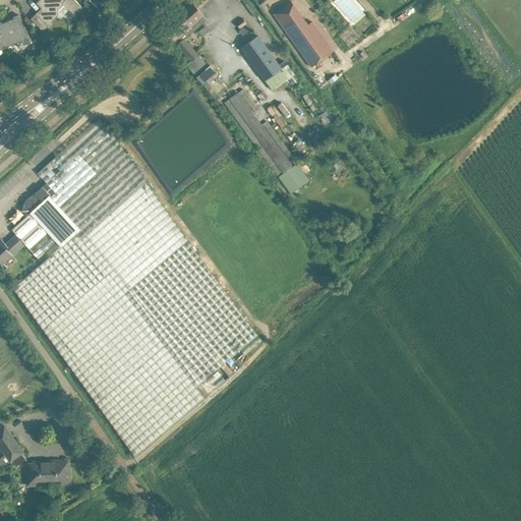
[(39,0),(37,3),(42,8),(36,13),(44,21),(39,26),(43,31),(54,19),(54,18),(57,14),(57,11),(55,9),(62,3),(75,15),(79,15),(84,10),(74,0),(39,0)]
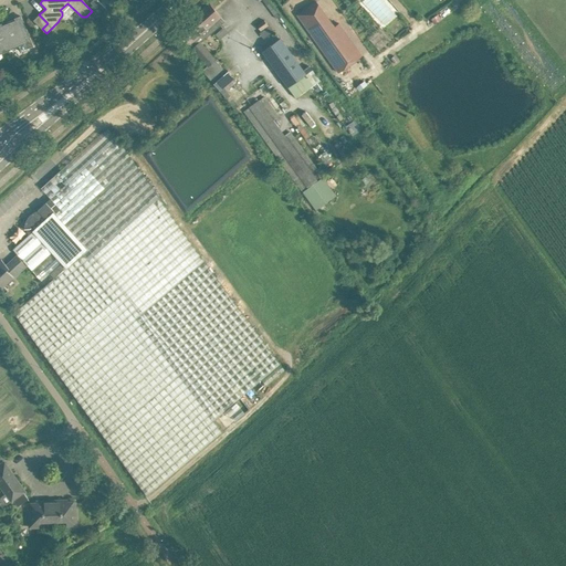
[(316,1),(297,14),(337,72),(362,55),(338,22),(334,25),(316,1)]
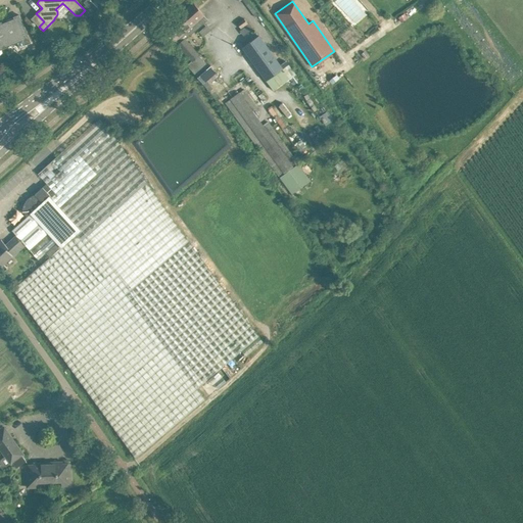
[(193,3),(164,29),(171,37),(174,40),(175,39),(179,43),(177,45),(191,60),(187,64),(203,84),(217,73),(210,65),(209,66),(199,55),(185,39),(185,38),(183,39),(179,35),(192,24),(196,29),(207,19),(200,11),(198,8),(193,3)]
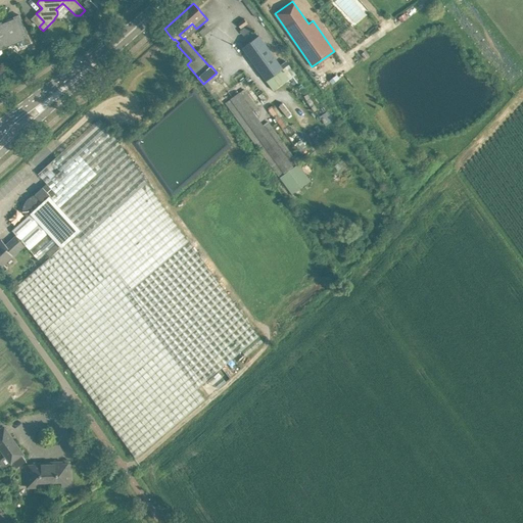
[(0,49),(22,41),(25,45),(31,42),(24,24),(17,27),(14,18),(12,19),(12,17),(6,20),(7,21),(3,22),(0,24),(0,49)]
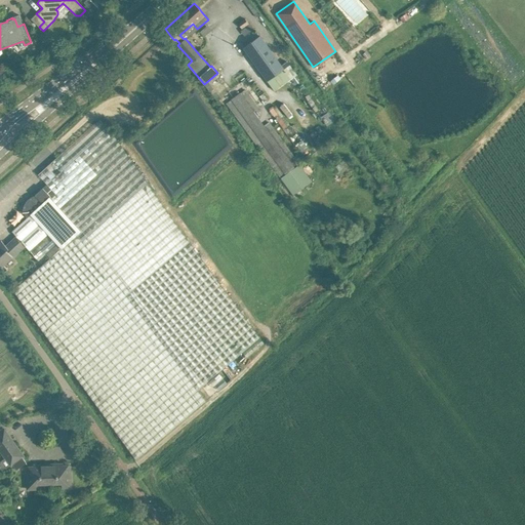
[(245,18),(240,22),(244,28),(249,24),(245,18)]
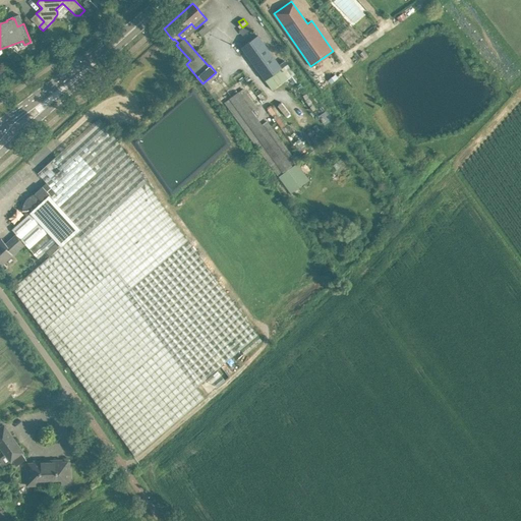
[(81,24),(73,30),(77,36),(85,31),(81,24)]
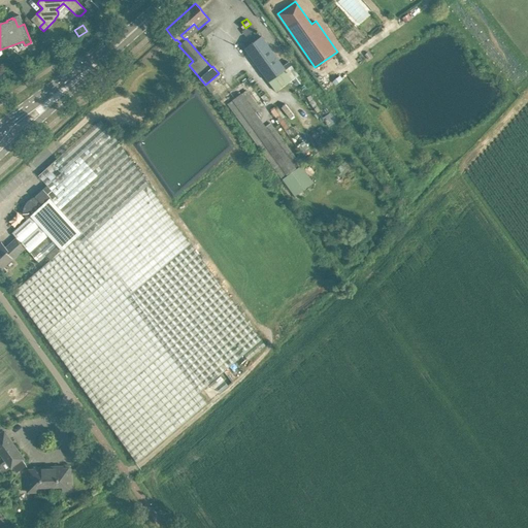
[(262,35),(244,47),(268,81),(268,80),(276,92),(299,75),(292,64),(286,68),(284,65),(262,35)]
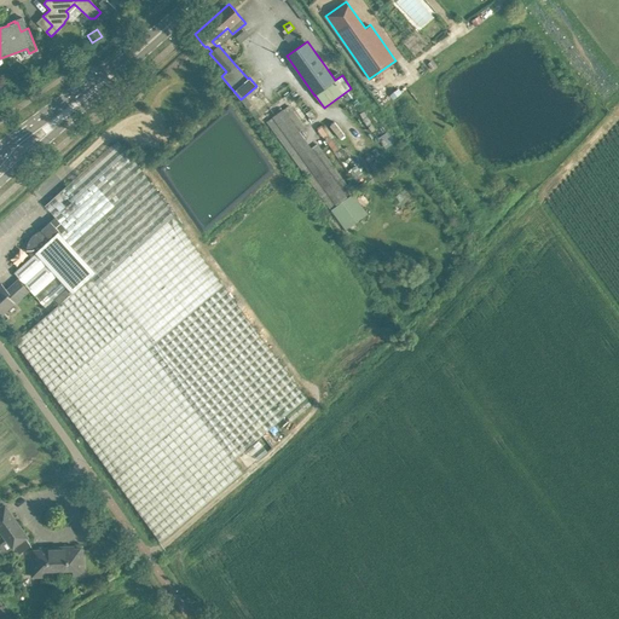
[(48,68),(46,59),(38,63),(40,70),(48,68)]
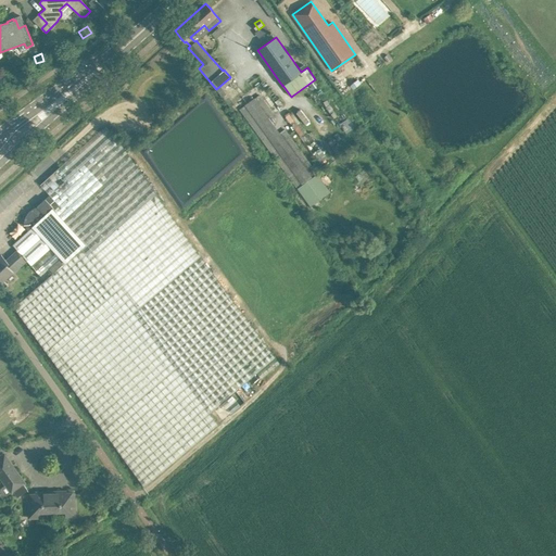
[(269,116),(274,113),(260,95),(255,98),(254,97),(245,103),(245,104),(239,110),(297,188),(298,188),(311,205),(329,192),(316,174),(317,173),(286,128),(280,133),(269,116)]
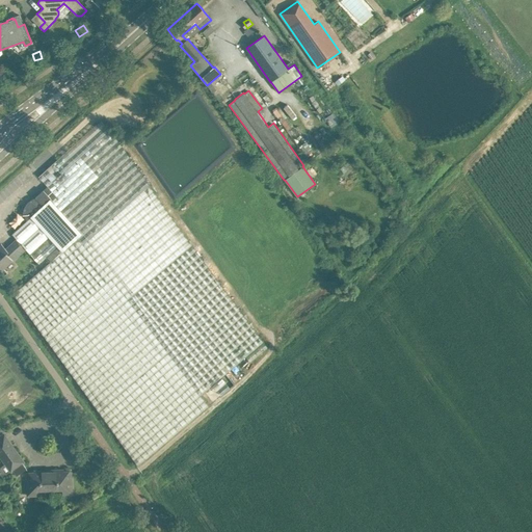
[(278,117),(280,121),(287,130),(291,127),(276,107),(272,110),(276,115),(273,116),(275,120),(276,118),(278,117)]
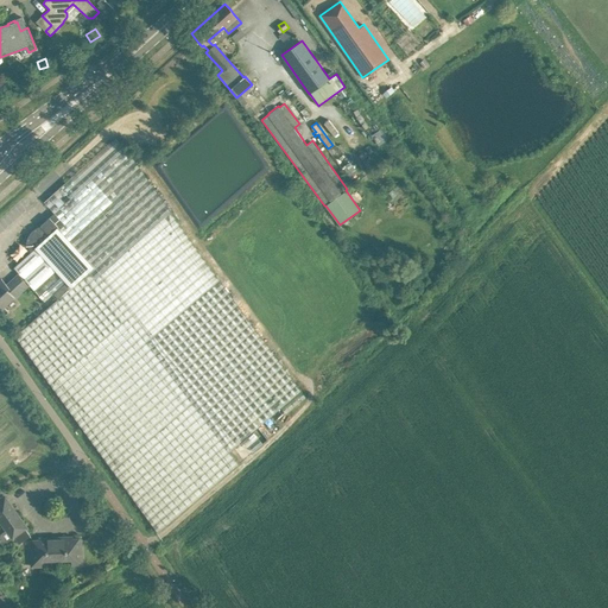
[(31,252),(14,267),(45,302),(54,293),(58,299),(18,333),(16,335),(158,532),(239,464),(229,451),(242,439),(244,441),(252,451),(263,443),(253,432),(253,431),(280,407),(285,413),(305,397),(126,149),(55,213),(50,217),(40,226),(42,226),(40,227),(39,228),(37,228),(36,229),(35,230),(33,230),(31,233),(30,236),(29,239),(27,242),(27,245),(26,245),(26,246),(27,246),(29,247),(29,248),(30,249),(30,251),(31,252)]
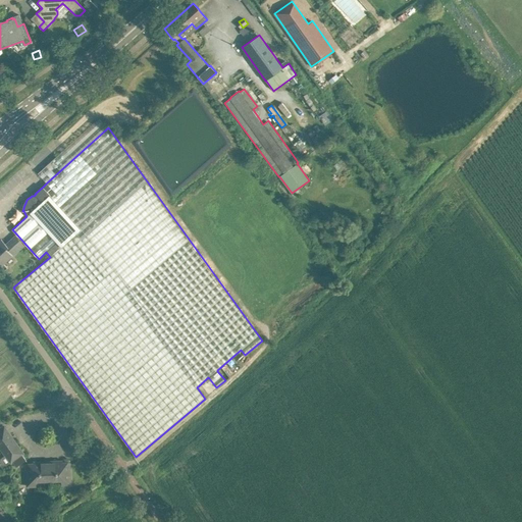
[(4,263),(12,255),(13,256),(24,245),(15,236),(6,244),(1,239),(0,240),(0,269),(2,272),(8,267),(4,263)]
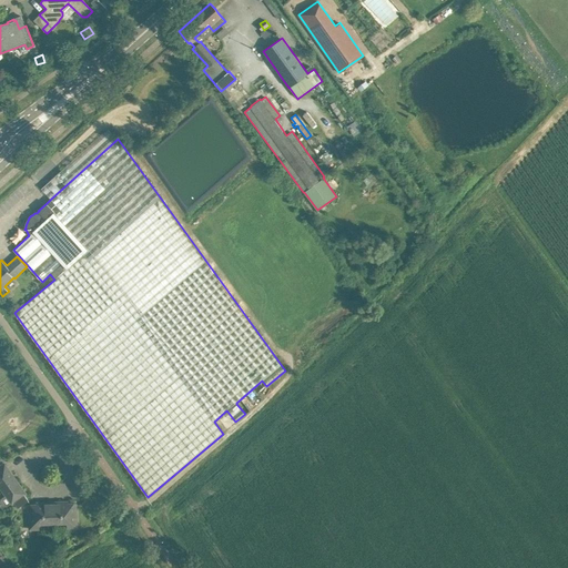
[(27,499),(24,496),(26,495),(3,464),(0,466),(0,485),(7,495),(1,498),(0,501),(2,506),(7,506),(12,503),(16,508),(27,499)]
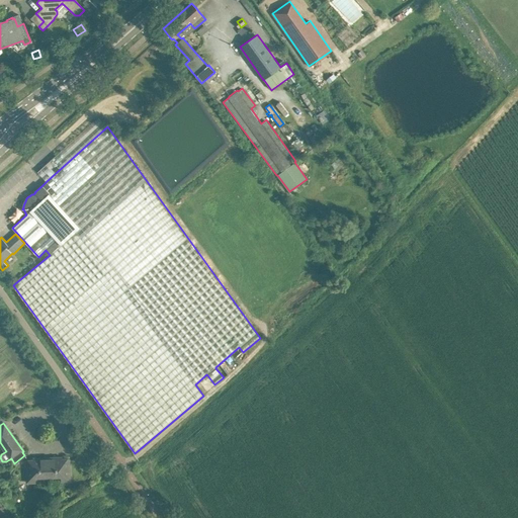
[(82,445),(74,451),(78,456),(86,450),(82,445)]
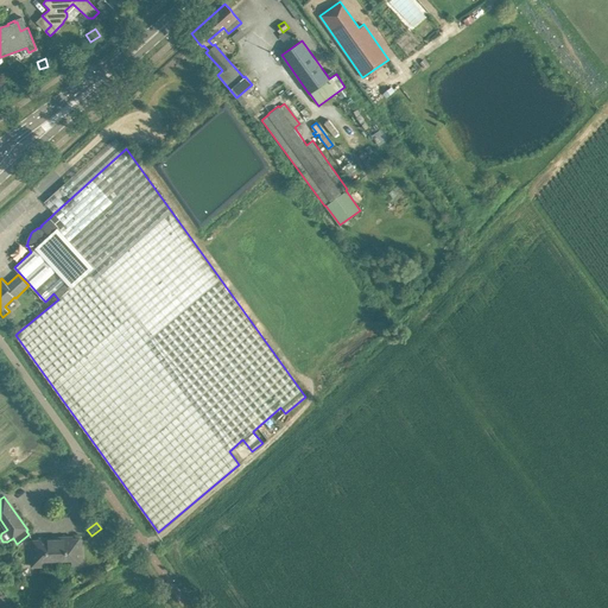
[(73,537),(56,538),(56,559),(81,558),(81,551),(81,539),(73,539),(73,537)]
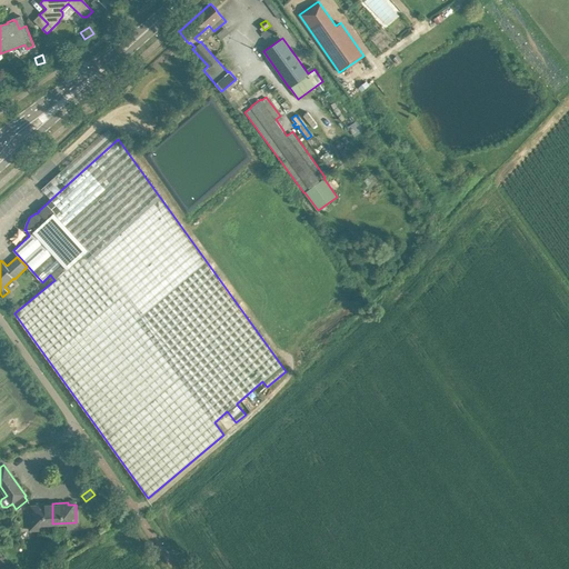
[(37,506),(29,506),(29,517),(30,525),(52,523),(52,503),(37,503),(37,506)]
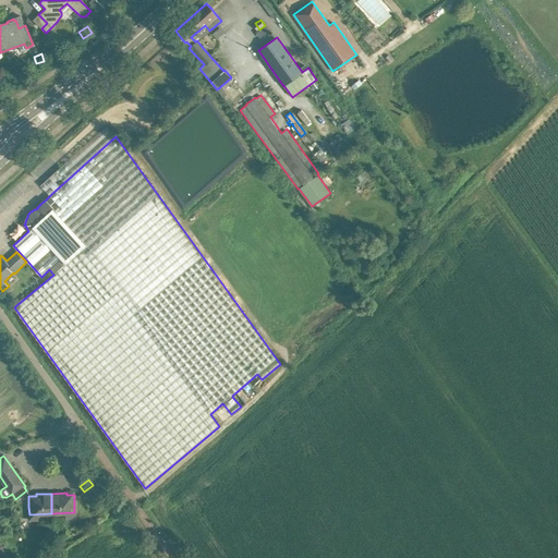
[(106,519),(104,514),(96,519),(99,523),(106,519)]
